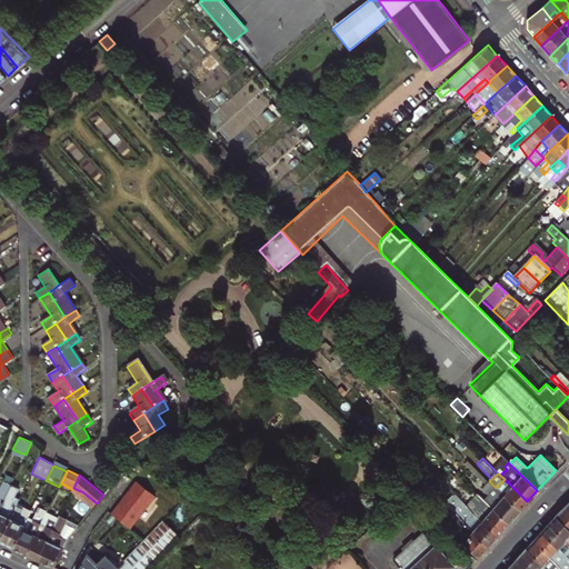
[(505,479),(496,488),(519,511),(527,501),(505,479)]
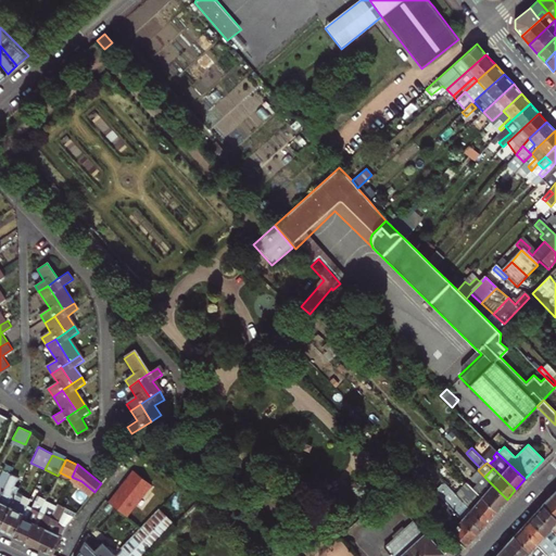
[(0,494),(11,472),(3,469),(0,474),(0,494)]
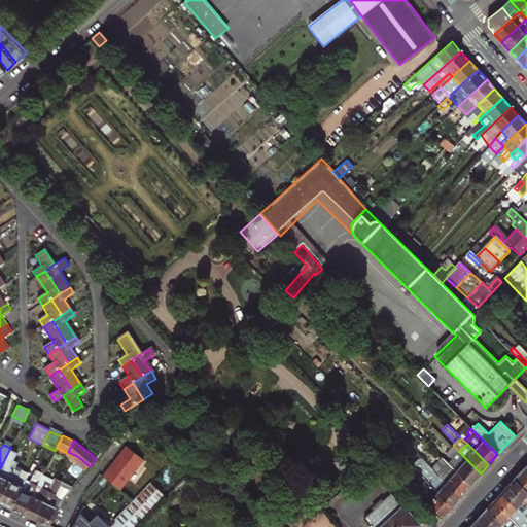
[(120,490),(146,460),(127,445),(102,475),(120,490)]
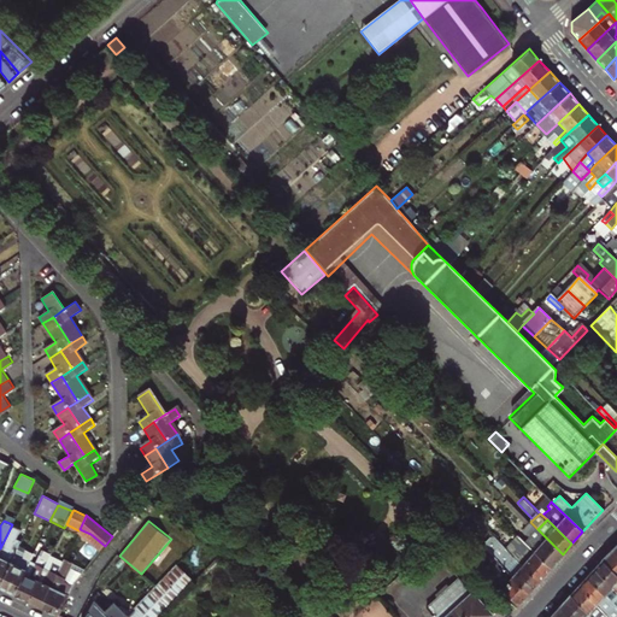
[(530,522),(523,528),(540,545),(533,552),(550,569),(563,554),(538,529),(530,522)]
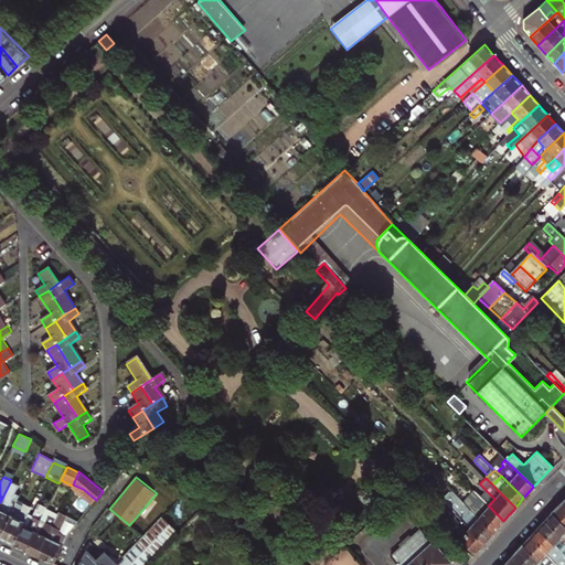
[(0,502),(0,533),(18,499),(12,497),(19,484),(11,480),(0,502)]
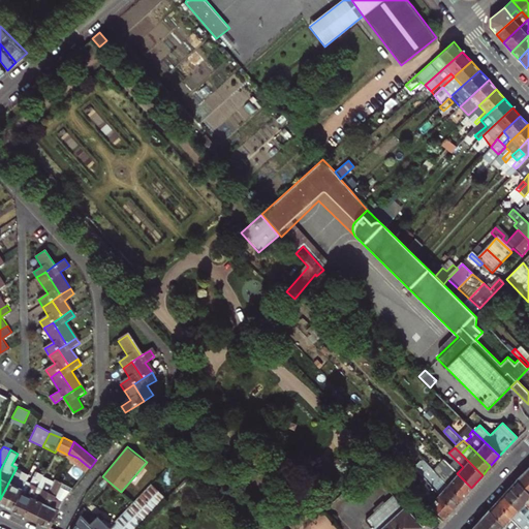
[(444,519),(453,508),(429,485),(403,458),(397,464),(414,481),(415,480),(425,490),(418,494),(430,505),(444,519)]
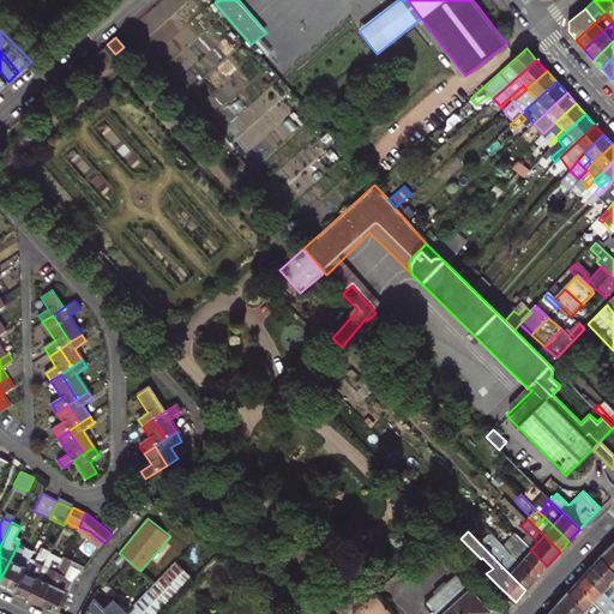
[(530,549),(515,533),(507,539),(525,555),(518,563),(535,579),(547,566),(530,549)]
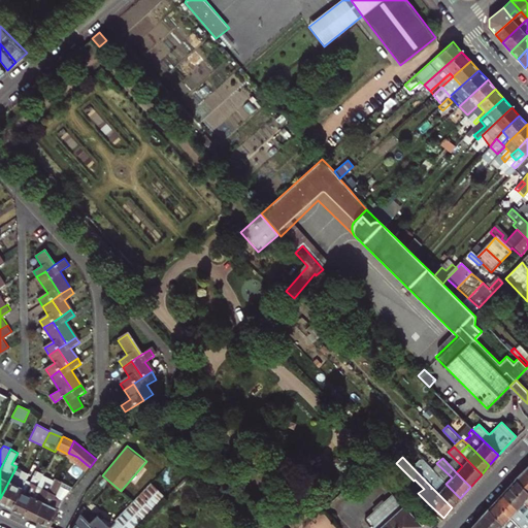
[(17,466),(0,498),(0,501),(12,507),(28,476),(30,472),(17,466)]
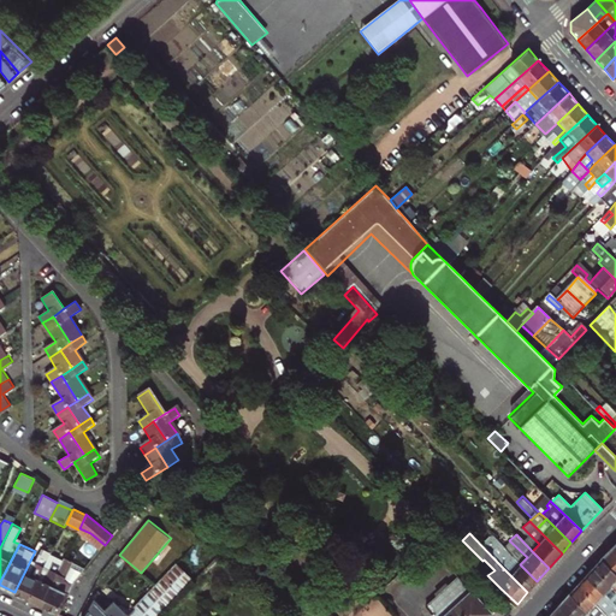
[(615,544),(602,558),(615,573),(615,544)]
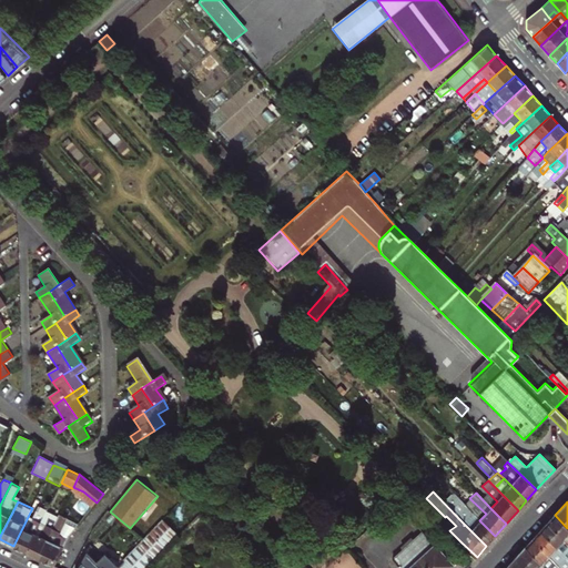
[(495,536),(479,520),(464,505),(460,507),(467,514),(460,520),(486,546),(495,536)]
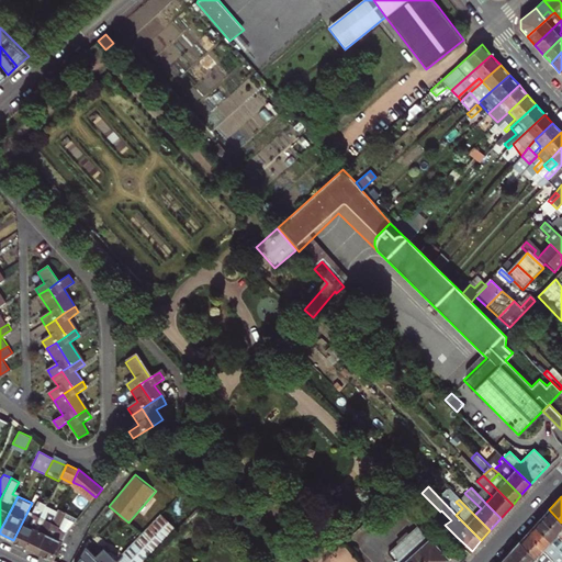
[(13,540),(26,546),(47,503),(43,501),(37,510),(30,507),(13,540)]
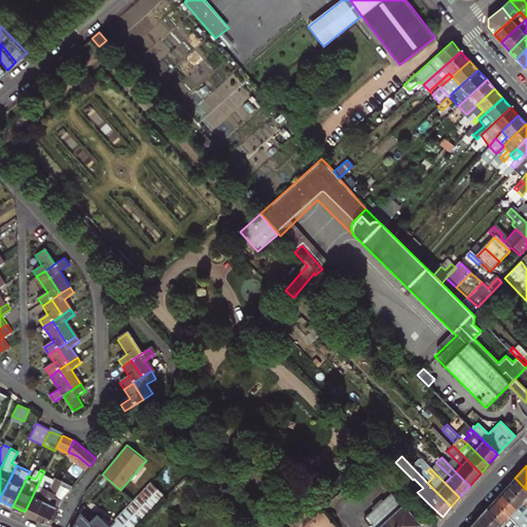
[(35,518),(56,477),(44,471),(25,512),(35,518)]
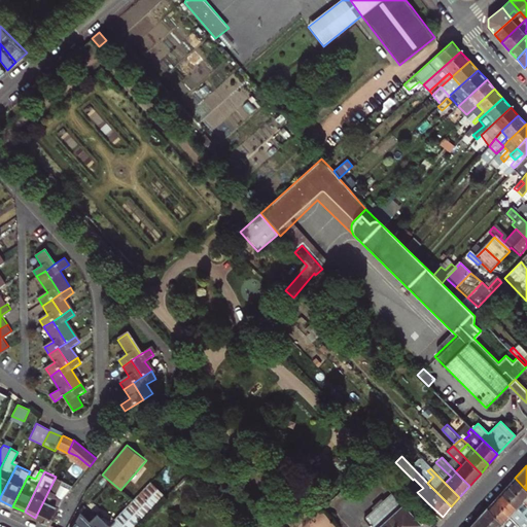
[(57,473),(56,477),(35,518),(50,525),(64,496),(56,492),(58,489),(64,477),(57,473)]
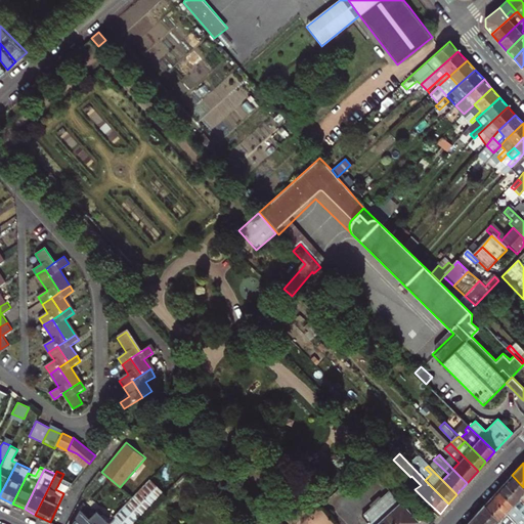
[(505,483),(523,503),(523,487),(512,475),(505,483)]
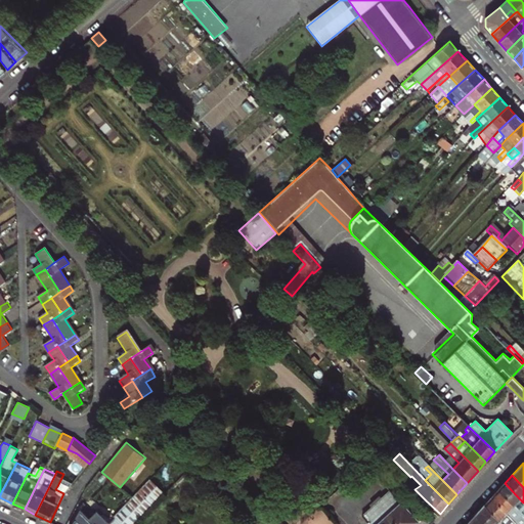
[(149,479),(114,516),(116,517),(108,523),(136,523),(165,494),(149,479)]
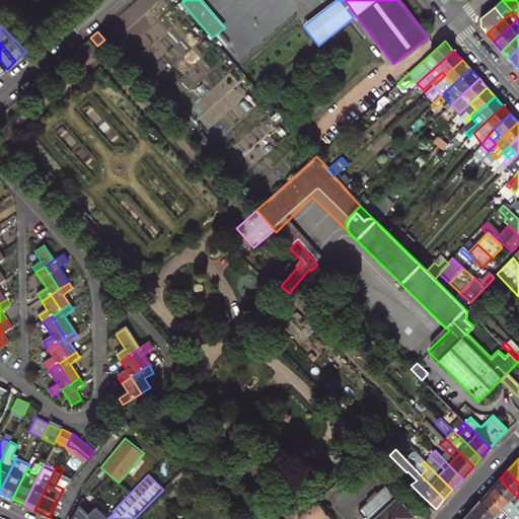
[(518,512),(518,498),(500,478),(494,486),(516,509),(518,512)]
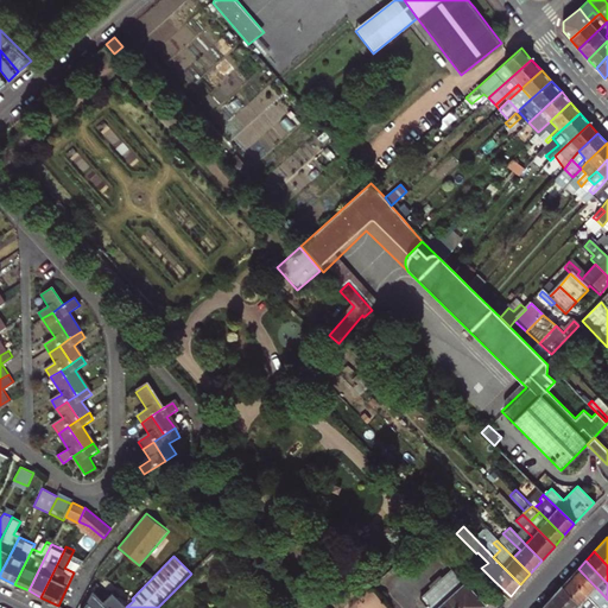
[(605,596),(578,569),(570,577),(593,600),(600,607),(607,607),(601,601),(605,596)]
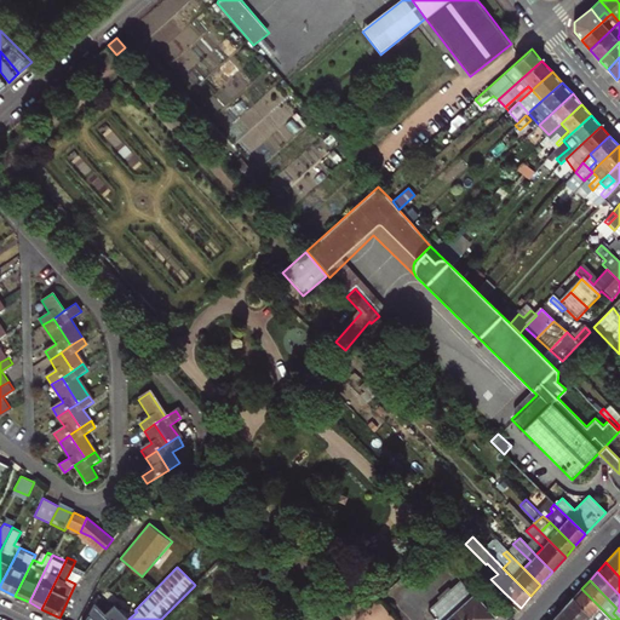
[(489,619),(494,616),(460,581),(428,612),(435,619),(489,619)]
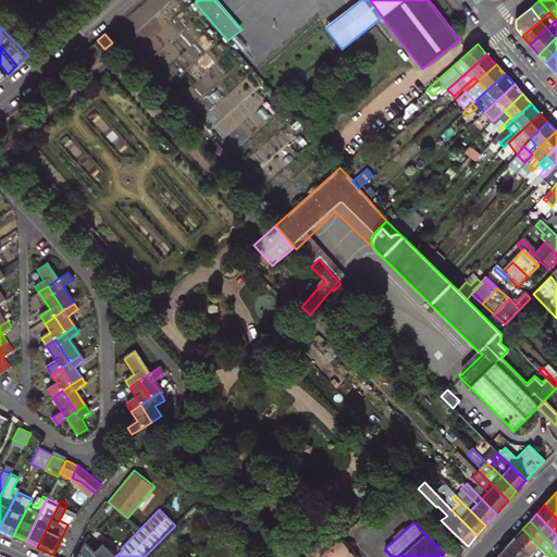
[(522,529),(516,536),(531,554),(534,556),(541,556),(539,554),(543,549),(522,529)]
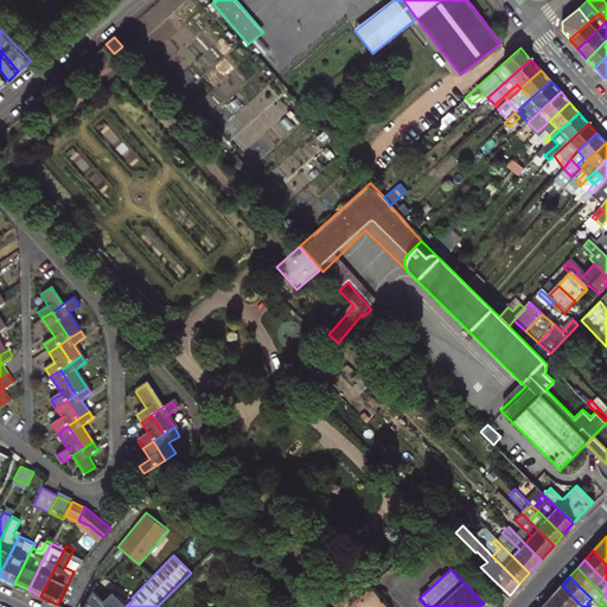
[(545,604),(549,606),(575,606),(579,604),(562,585),(545,604)]
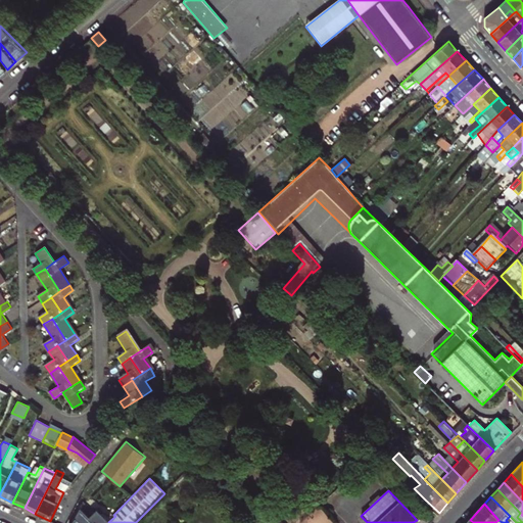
[(108,522),(115,516),(113,515),(109,520),(96,508),(88,516),(80,508),(70,522),(108,522)]
